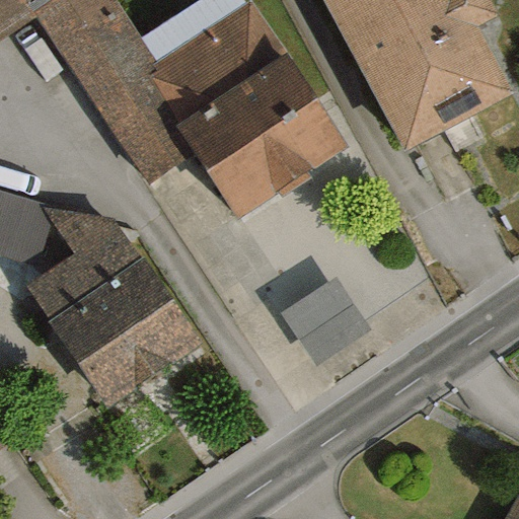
[(26,6),(34,0),(0,0),(0,41),(34,18),(31,12),(26,6)]
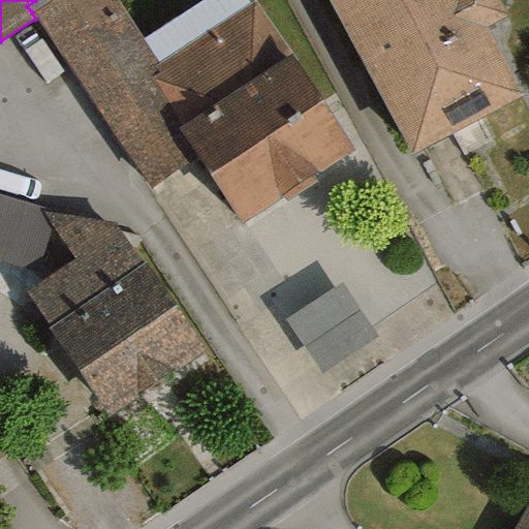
[(32,12),(35,19),(149,188),(195,157),(177,129),(182,125),(151,79),(158,73),(154,67),(158,64),(142,40),(115,0),(35,0),(27,6),(32,12)]
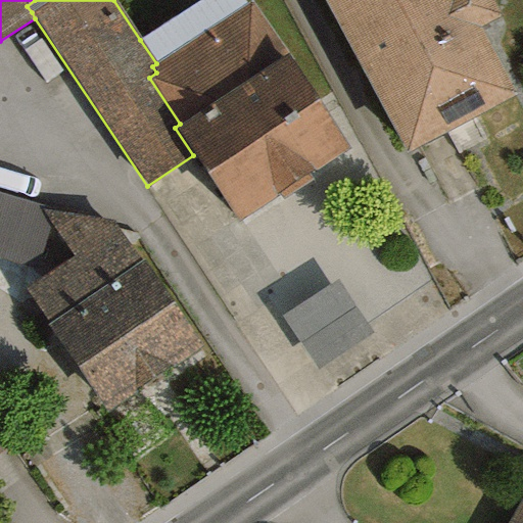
[(156,63),(245,4),(242,0),(199,0),(140,40),(156,63)]
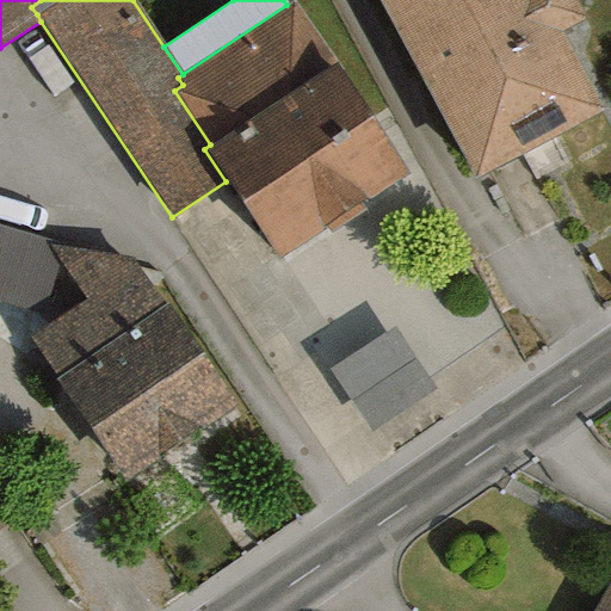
[(278,260),(409,173),(294,0),(287,5),(183,74),(178,78),(183,85),(174,91),(210,144),(204,149),(226,181),(278,260)]
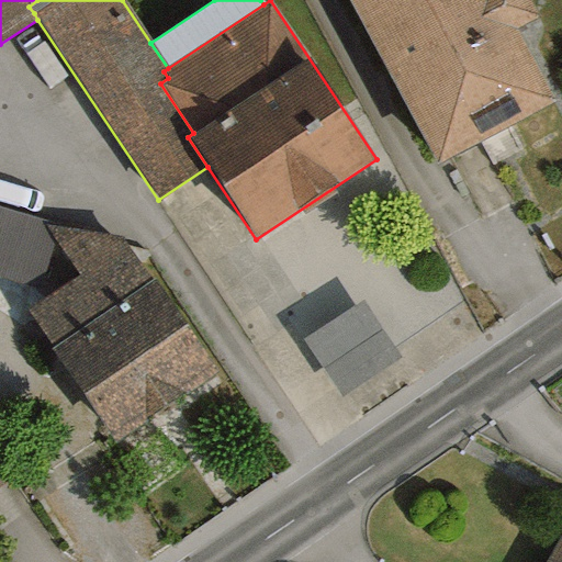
[(348,0),(437,165),(554,102),(516,29),(538,18),(528,0),(348,0)]
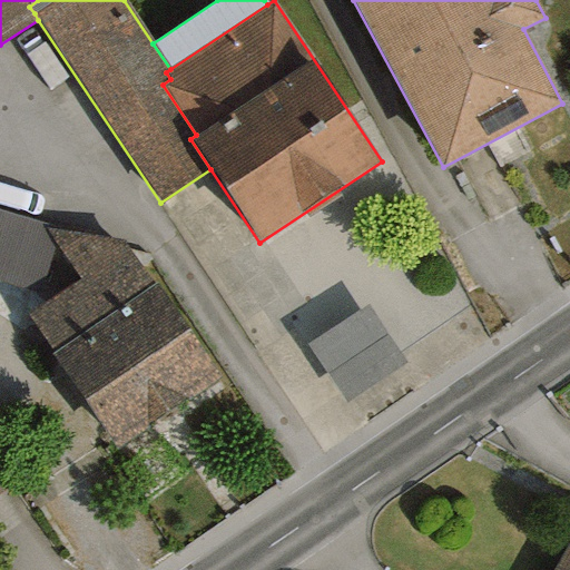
[(45,224),(0,210),(0,282),(39,293),(53,244),(42,228),(45,224)]
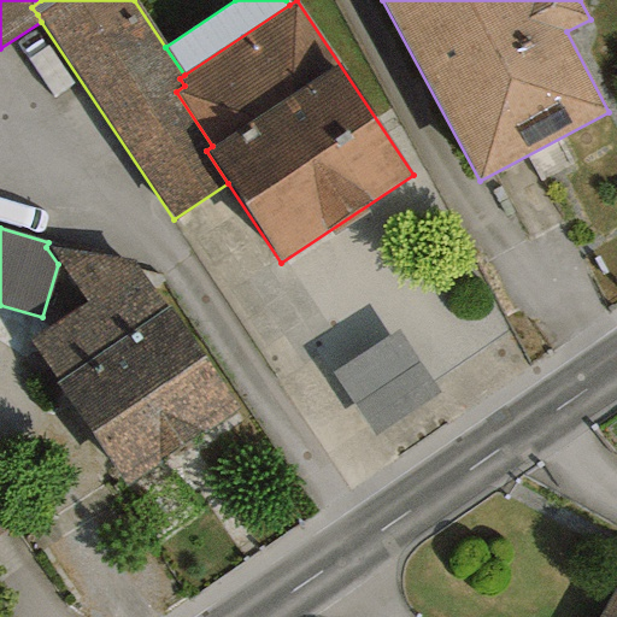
[(54,385),(124,487),(235,409),(168,305),(165,309),(133,263),(46,247),(58,264),(84,301),(29,340),(57,382),(54,385)]
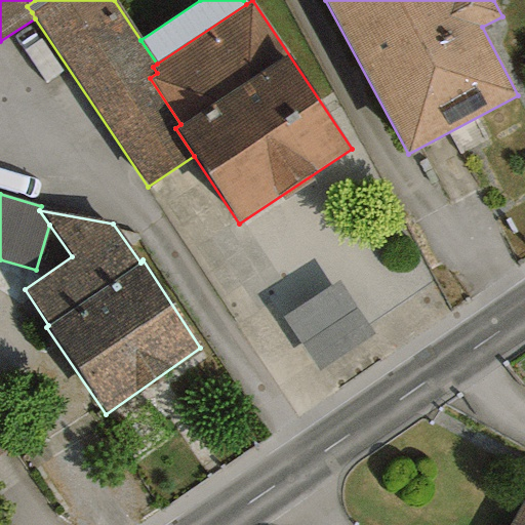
[(338,284),(285,318),(319,370),(371,336),(338,284)]
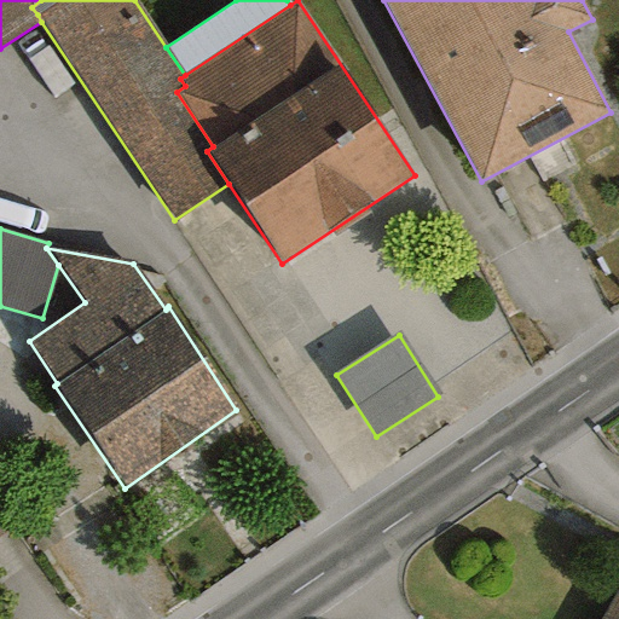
[(618,618),(618,583),(599,618),(618,618)]
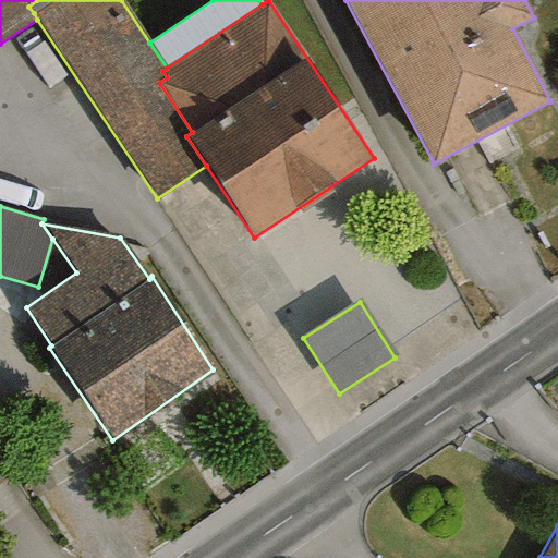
All buildings are outlined.
